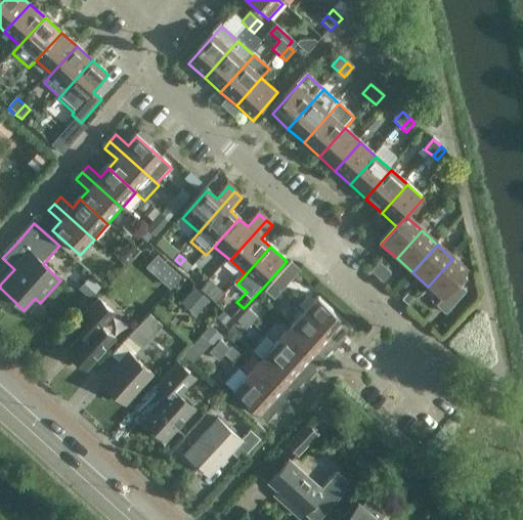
[(452,259),(428,287),(443,301),(437,308),(446,316),(467,294),(459,286),(469,273),(452,259)]
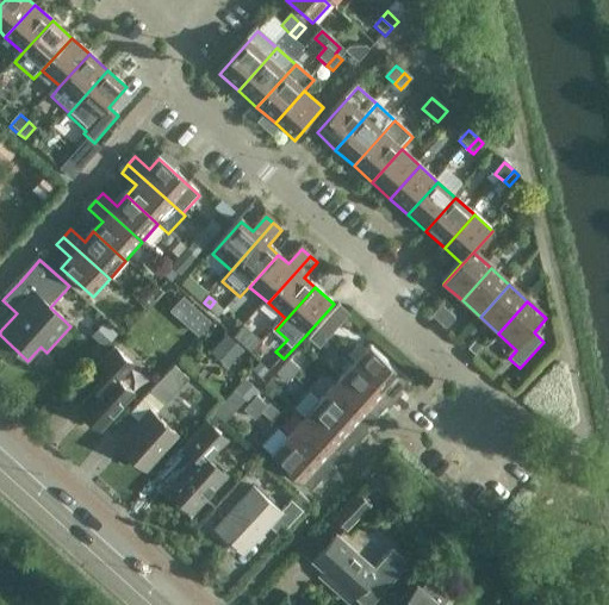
[(327,343),(350,317),(340,306),(316,332),(327,343)]
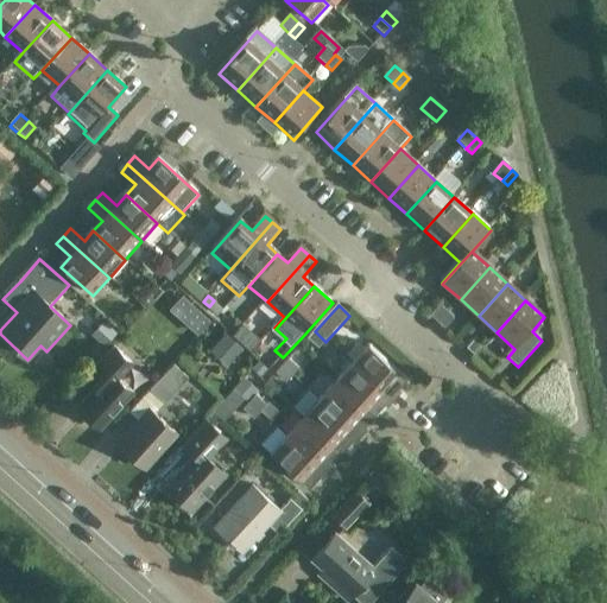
[(444,330),(454,319),(440,306),(430,317),(444,330)]
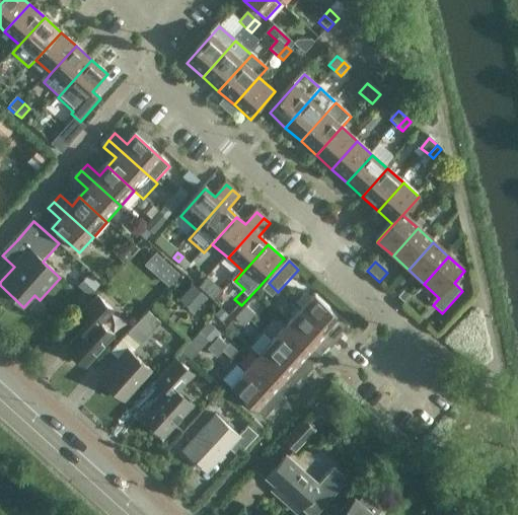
[(89,300),(101,286),(90,277),(79,290),(89,300)]
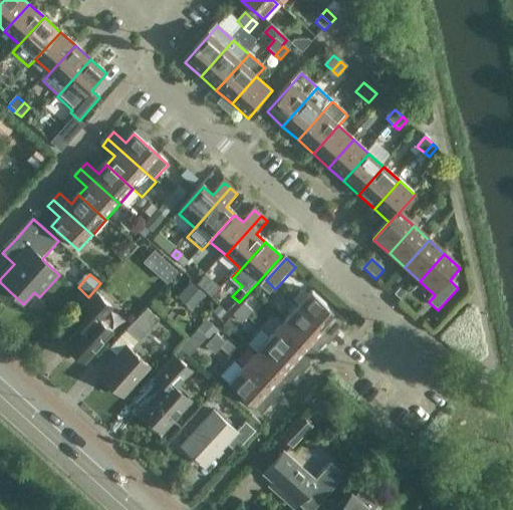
[(275,289),(266,280),(260,287),(269,295),(275,289)]
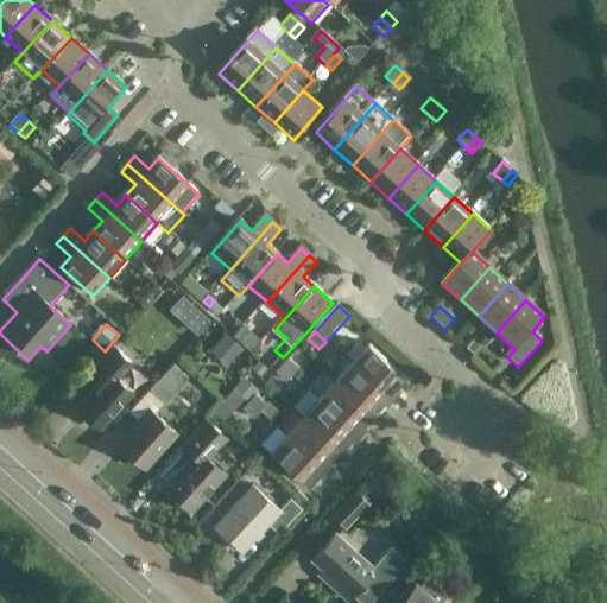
[(474,356),(484,346),(476,338),(466,350),(474,356)]
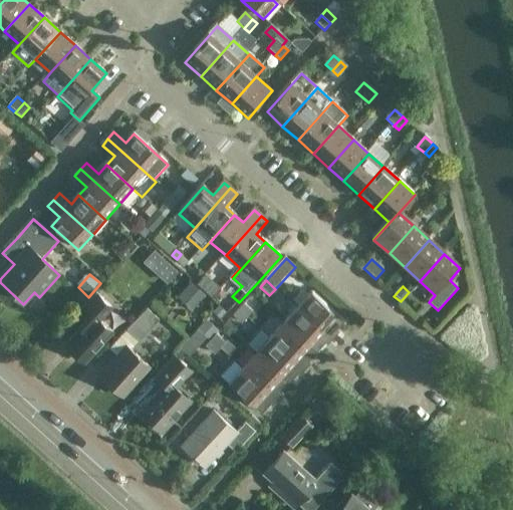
[(312,293),(298,309),(325,334),(330,339),(345,323),(339,318),(312,293)]
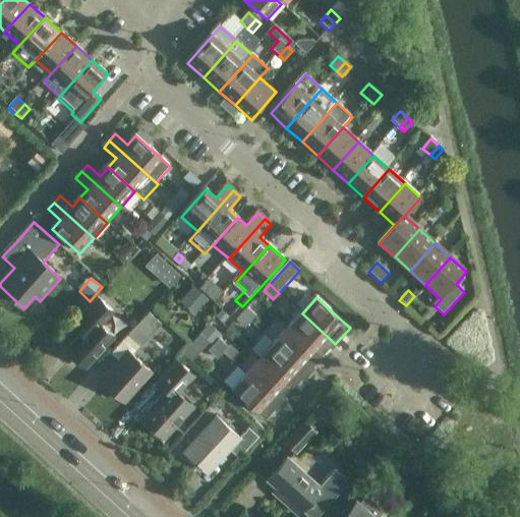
[(88,329),(66,352),(87,369),(114,339),(102,328),(114,313),(98,298),(78,320),(88,329)]
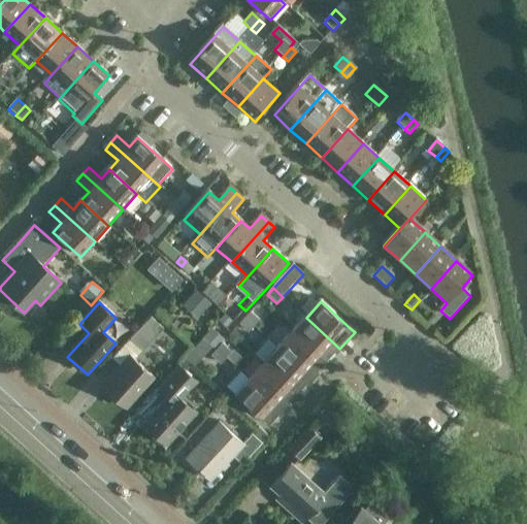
[(244,320),(255,328),(260,322),(251,314),(244,320)]
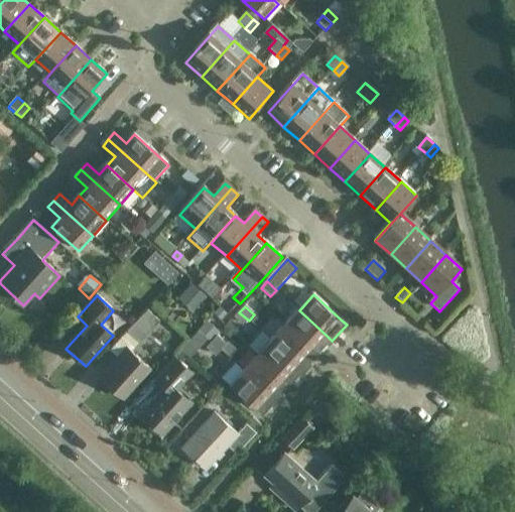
[(327,336),(299,310),(285,327),(312,351),(318,356),(332,341),(327,336)]
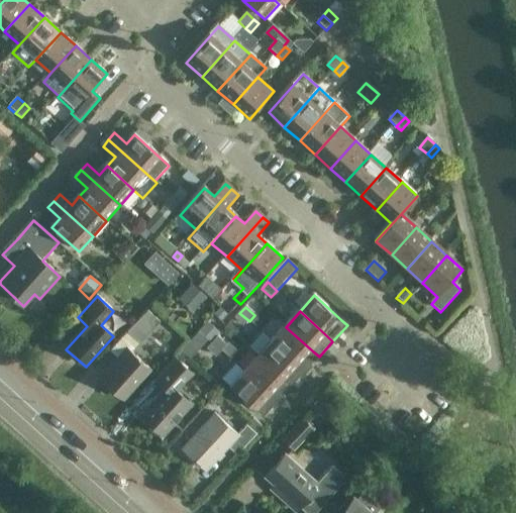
[(148,312),(127,334),(140,345),(161,323),(148,312)]
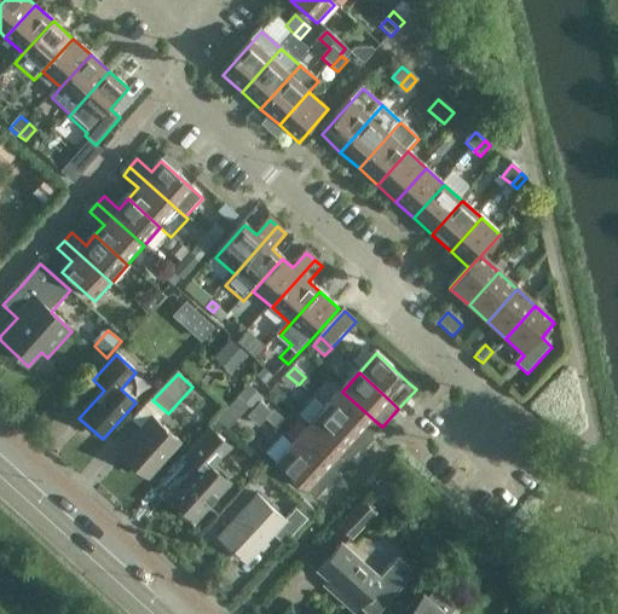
[(287,375),(281,382),(292,392),(299,384),(287,375)]
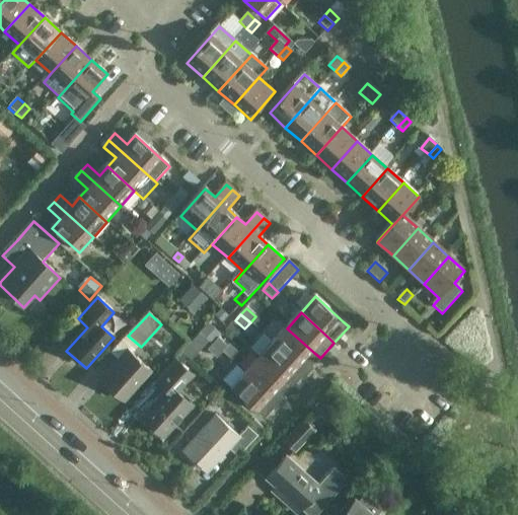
[(287,328),(273,344),(306,373),(320,358),(314,353),(287,328)]
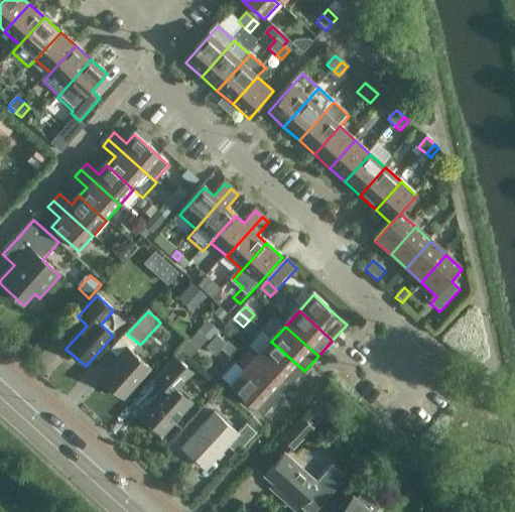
[(212,343),(221,352),(226,346),(217,337),(212,343)]
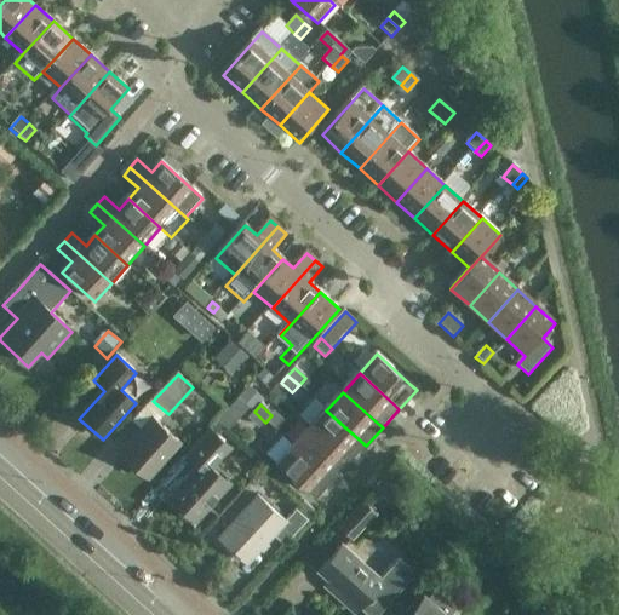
[(326,411),(310,429),(343,458),(349,465),(366,446),(326,411)]
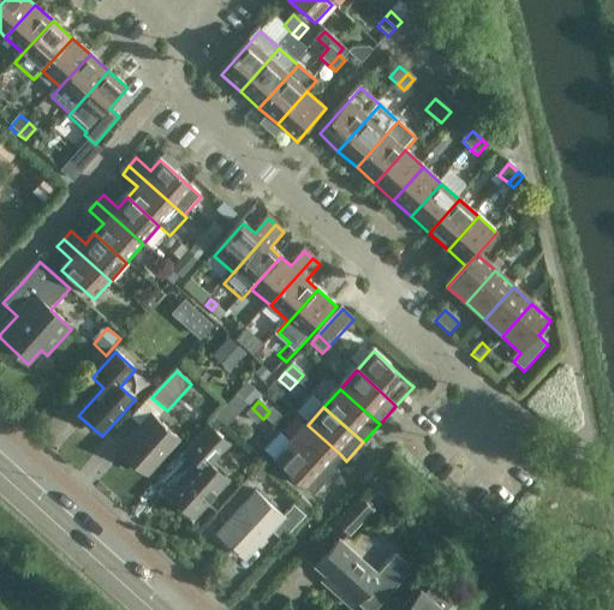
[(252,408),(245,417),(256,426),(263,419),(252,408)]
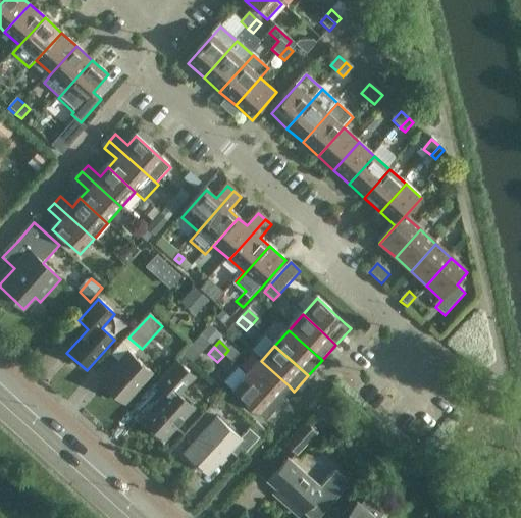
[(131,355),(103,385),(124,405),(152,374),(131,355)]
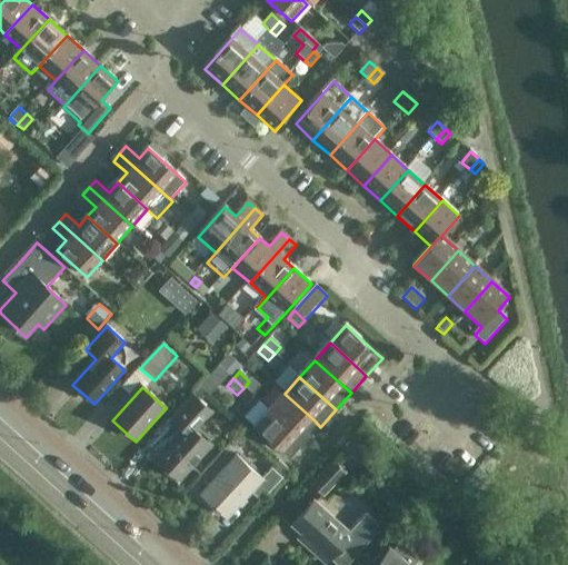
[(315,420),(285,394),(269,410),(299,438),(306,444),(320,427),(315,420)]
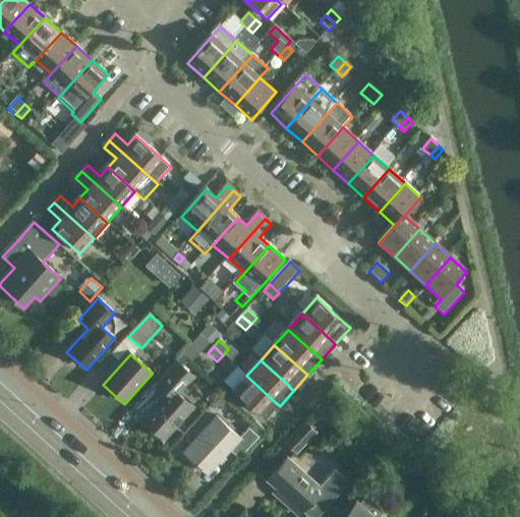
[(179,396),(194,379),(177,364),(159,386),(167,393),(142,421),(165,441),(193,409),(179,396)]
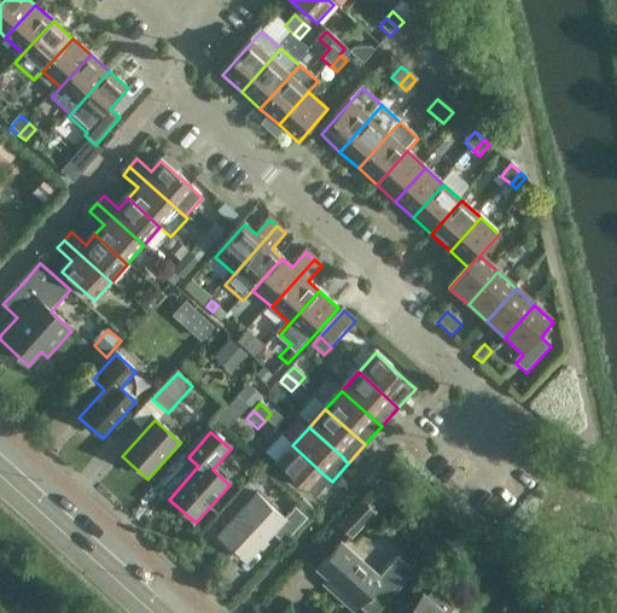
[(325,476),(292,445),(275,465),(308,494),(314,500),(332,482),(325,476)]
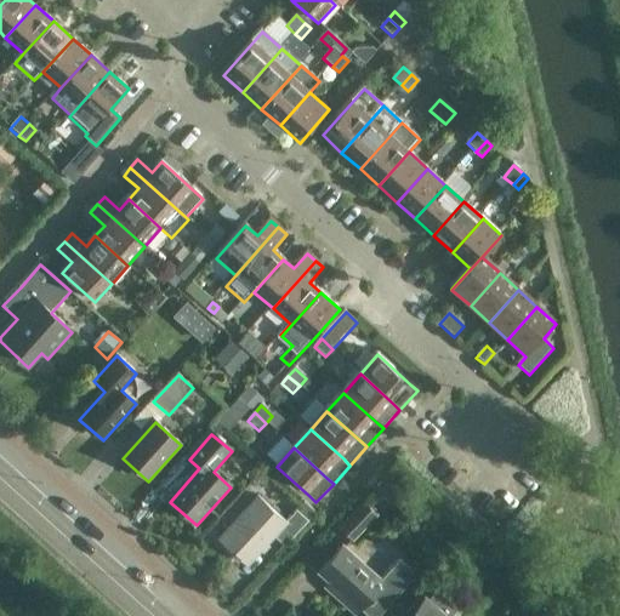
[(285,548),(308,523),(296,512),(286,524),(260,500),(221,541),(249,566),(274,537),(285,548)]
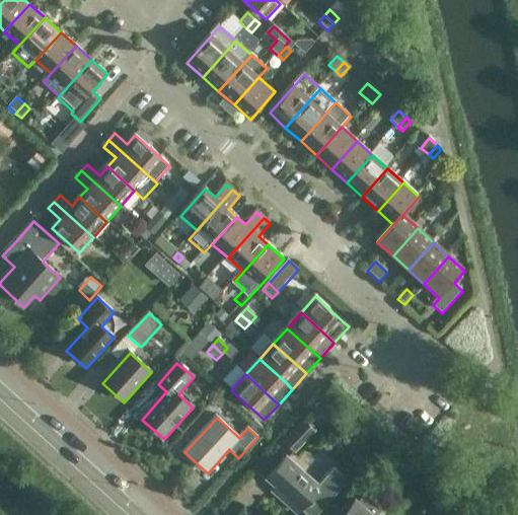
[(296,453),(314,432),(304,423),(285,444),(296,453)]
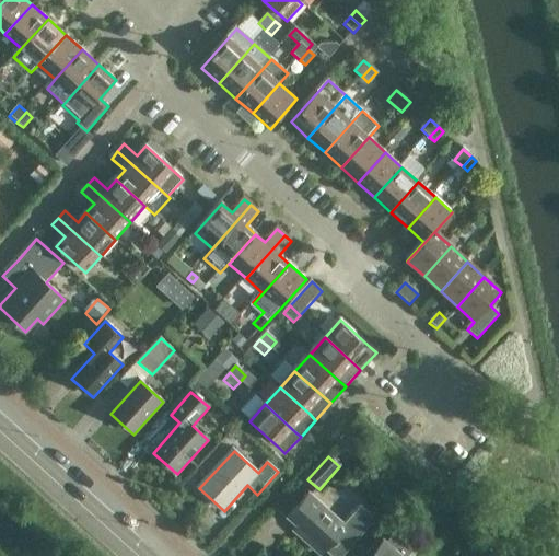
[(323,555),(325,552),(328,555),(344,555),(376,521),(360,507),(344,525),(310,495),(288,518),(303,532),(299,535),(321,555),(323,555)]
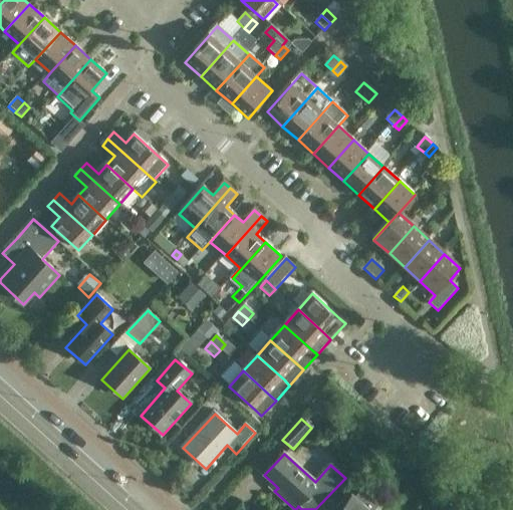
[(375,509),(377,507),(360,492),(354,498),(350,495),(338,509),(375,509)]
